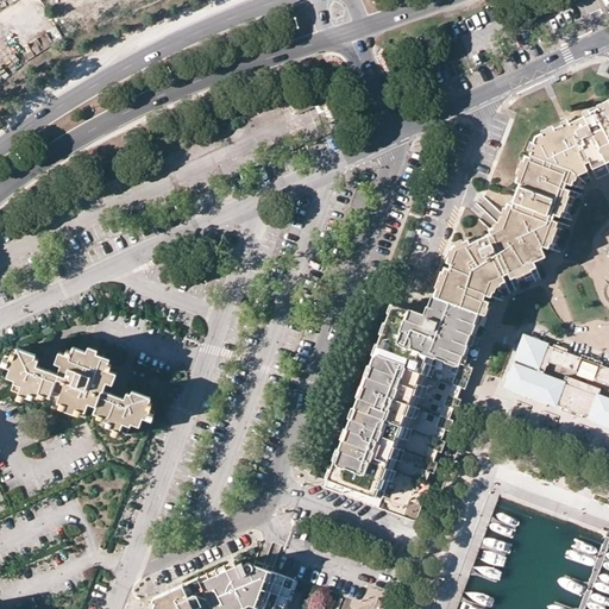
[(531,151),(529,155),(528,157),(519,183),(510,203),(501,227),(488,233),(469,243),(454,250),(449,262),(447,268),(437,297),(478,313),(485,315),(490,302),(478,297),(481,292),(494,296),(496,288),(504,284),(500,272),(506,270),(510,282),(537,270),(533,261),(537,258),(533,251),(540,248),(541,244),(551,248),(560,223),(548,218),(551,212),(563,215),(572,192),(560,187),(563,181),(575,186),(578,176),(588,173),(583,163),(588,161),(592,170),(608,162),(608,101),(583,114),(583,115),(567,123),(571,132),(566,135),(562,124),(537,136),(531,151)]
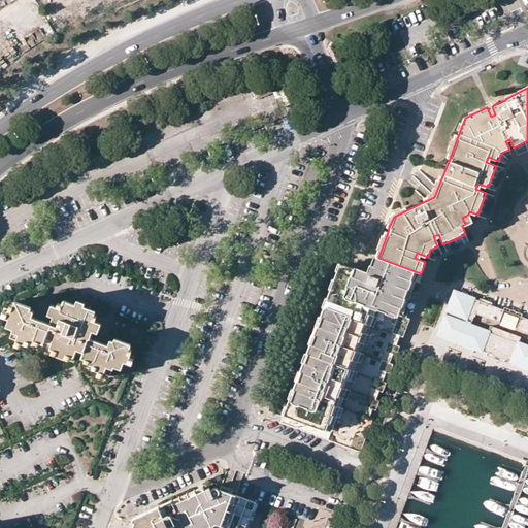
[(495,114),(492,106),(490,103),(486,105),(487,107),(491,117),(495,114)]
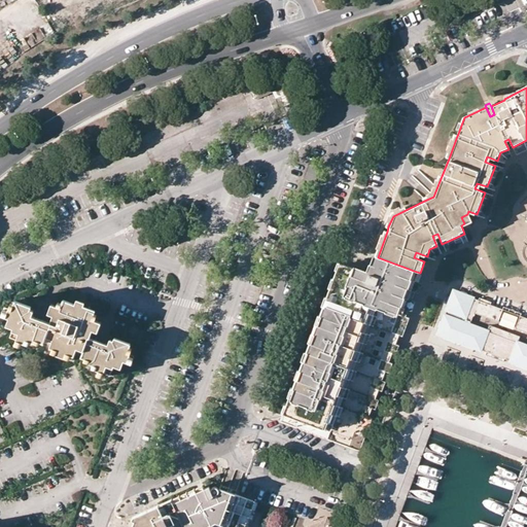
[(459,131),(464,117),(461,117),(459,124),(458,123),(456,130),(459,131)]
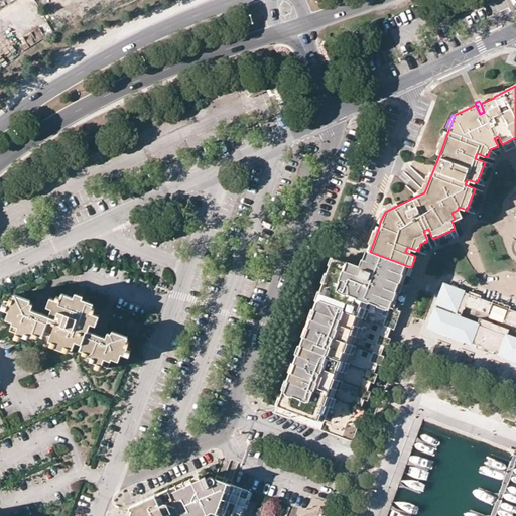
[(439,155),(447,133),(444,132),(442,136),(440,135),(435,149),(437,149),(436,154),(439,155)]
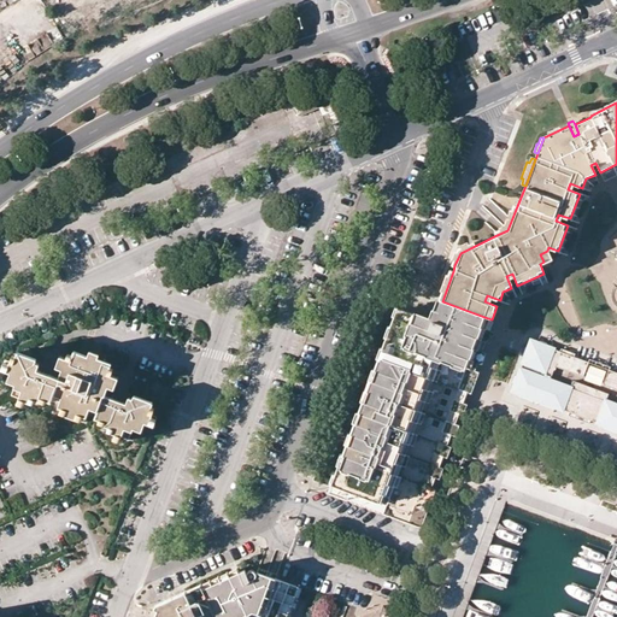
[(507,230),(517,206),(512,205),(511,211),(509,210),(504,223),(504,225),(498,228),(498,230),(493,233),(494,236),(507,230)]
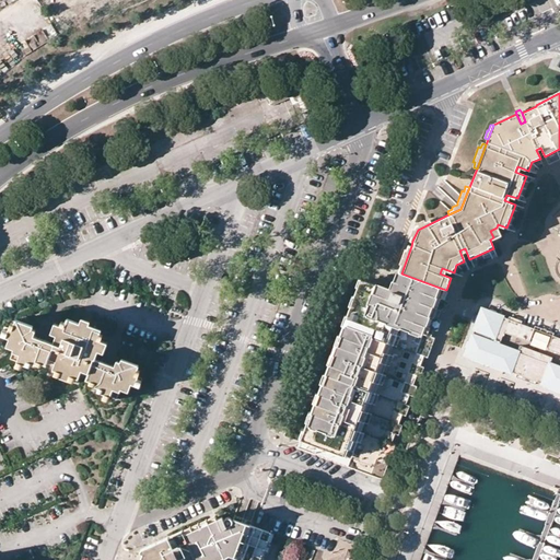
[(418,230),(431,223),(429,220),(423,221),(423,220),(417,222),(417,224),(415,225),(413,229),(412,229),(409,235),(411,235),(409,240),(412,241),(418,230)]
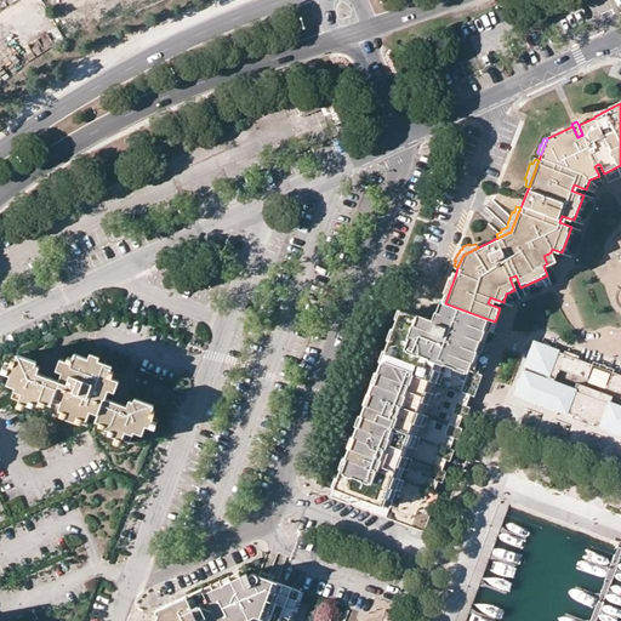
[(543,256),(547,263),(554,260),(551,252),(543,256)]
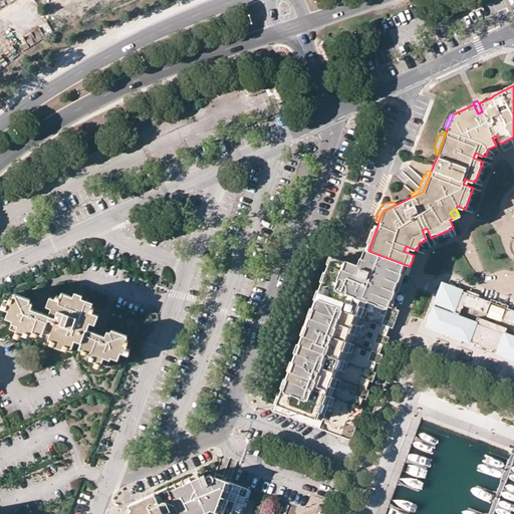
[(368,251),(377,226),(374,225),(372,229),(370,229),(366,242),(367,242),(364,249),(368,251)]
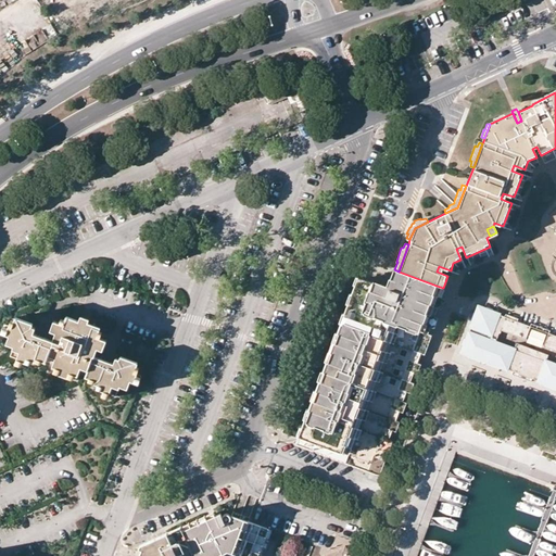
[(324,364),(298,436),(371,463),(399,390),(436,288),(437,286),(399,272),(394,269),(393,273),(388,289),(356,278),(344,310),(324,364)]
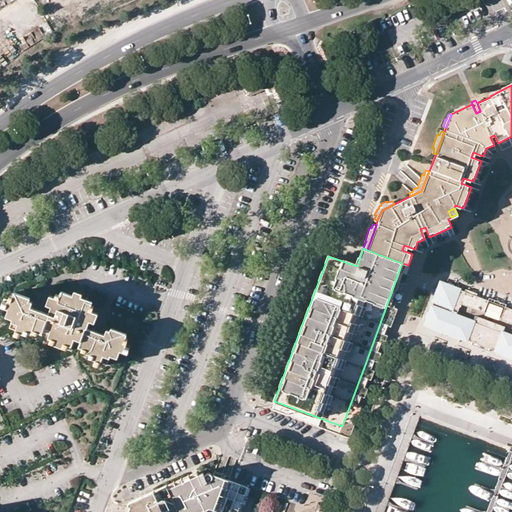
[(407,267),(408,265),(402,263),(401,265),(367,359),(342,426),(348,429),(373,361),(407,267)]
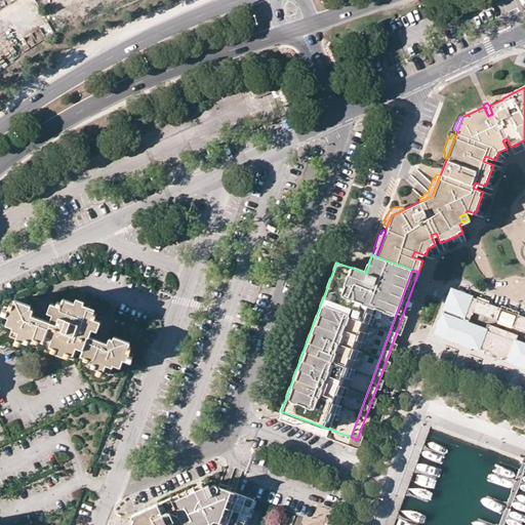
[(446,309),(437,333),(442,335),(453,339),(459,341),(470,346),(472,347),(484,351),(501,357),(508,359),(514,362),(517,363),(524,365),(524,317),(518,315),(514,327),(524,331),(524,344),(515,340),(517,334),(487,324),(485,329),(468,323),(472,312),(496,320),(500,308),(488,304),(476,299),(452,290),(446,309)]
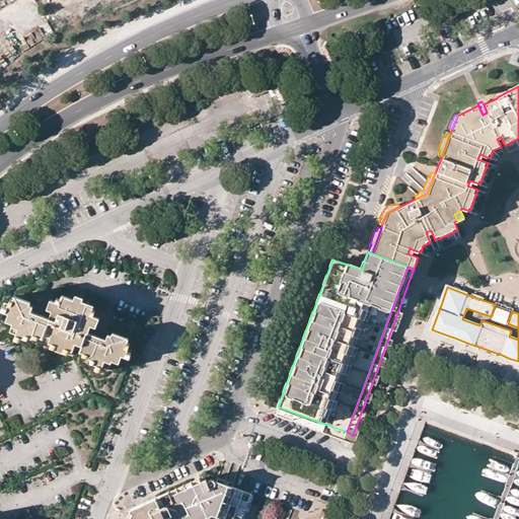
[(12,322),(9,331),(16,335),(20,337),(31,340),(32,337),(38,339),(39,337),(44,338),(44,336),(50,338),(47,347),(71,354),(73,346),(80,349),(79,352),(83,353),(82,356),(91,359),(89,363),(96,365),(101,367),(108,369),(112,360),(119,362),(121,355),(129,357),(131,352),(126,351),(124,350),(126,343),(128,338),(113,332),(112,336),(109,340),(106,339),(87,331),(81,330),(83,322),(89,324),(95,326),(98,317),(93,315),(90,314),(91,309),(92,306),(80,302),(80,304),(73,302),(74,299),(62,295),(59,303),(51,300),(48,309),(53,311),(59,312),(56,319),(50,317),(30,311),(26,310),(28,304),(29,301),(13,296),(12,300),(10,307),(7,306),(3,304),(1,311),(8,313),(6,320),(12,322)]
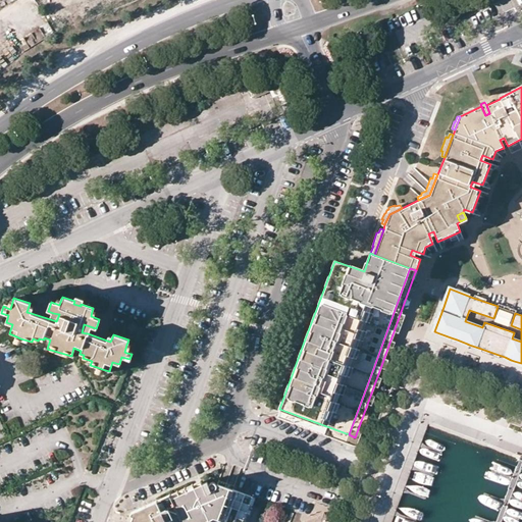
[(73,304),(81,306),(81,304),(83,299),(75,297),(74,301),(73,304)]
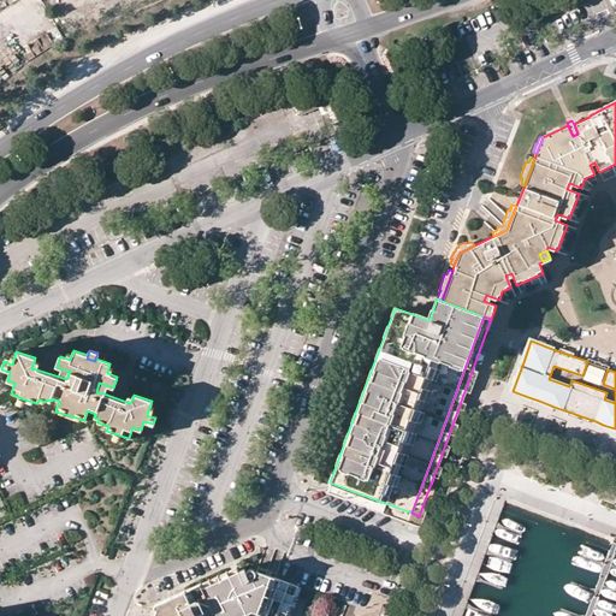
[(66,379),(70,371),(63,369),(59,377),(66,379)]
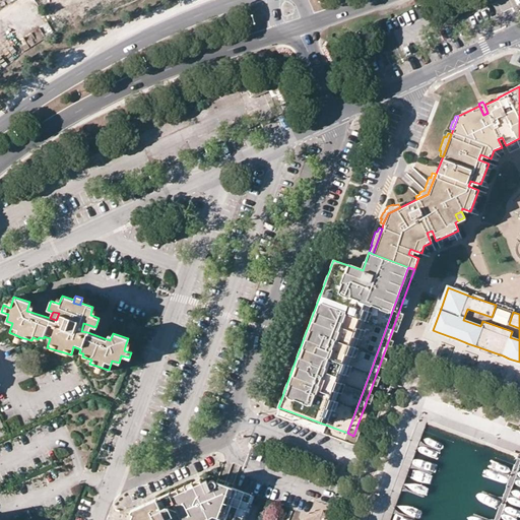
[(83,323),(81,331),(87,332),(89,325),(83,323)]
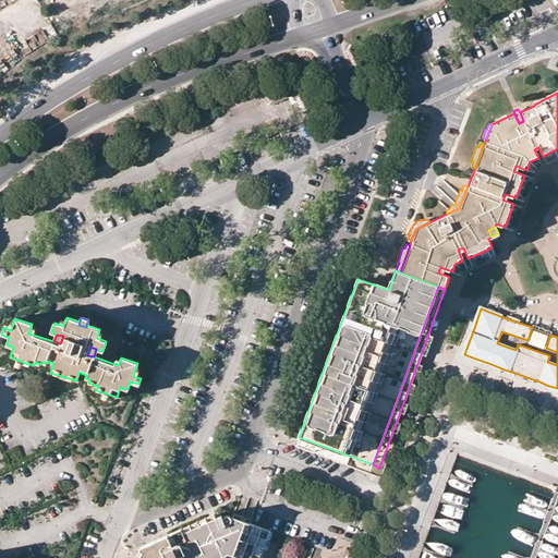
[(533,379),(514,373),(513,375),(532,383),(533,379)]
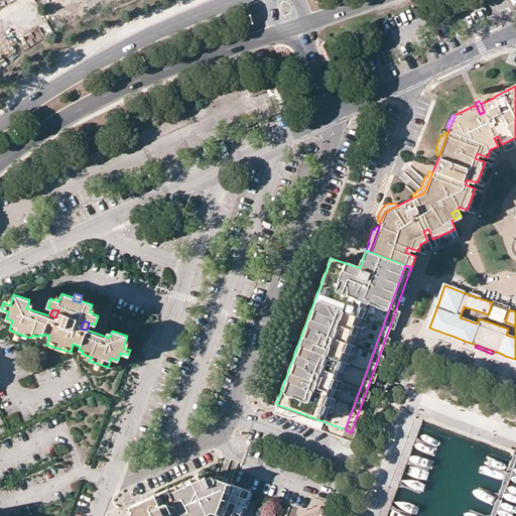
[(204,477),(169,492),(179,515),(238,515),(245,498),(248,490),(215,478),(213,480),(212,478),(211,477),(208,477),(207,478),(206,480),(204,477)]
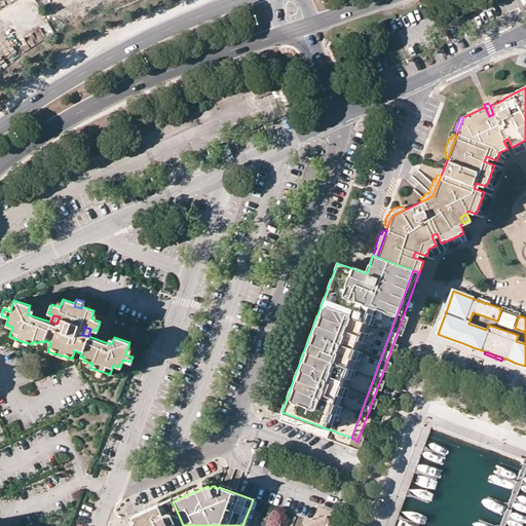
[(130,525),(183,525),(173,501),(156,510),(134,520),(130,525)]
